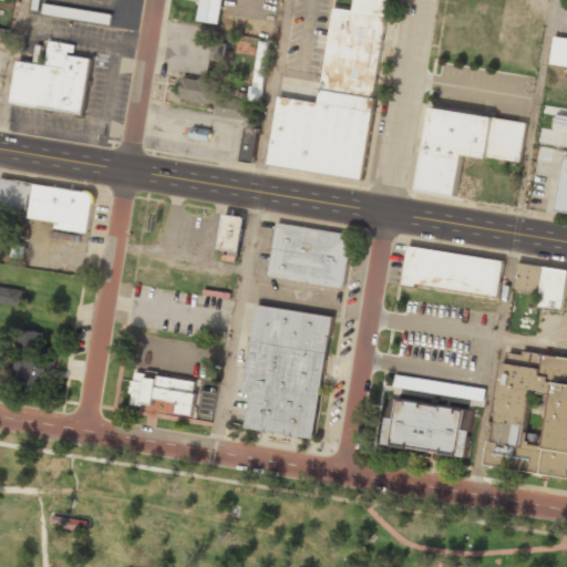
[(219,23),(222,0),(200,0),(198,21),(219,23)]
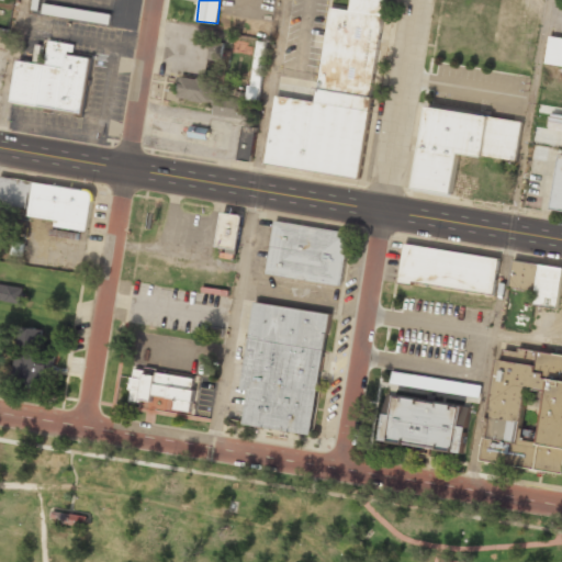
[(329,7),(317,101),(276,96),(267,166),(363,178),(385,0),(351,0),(350,10),(329,7)]
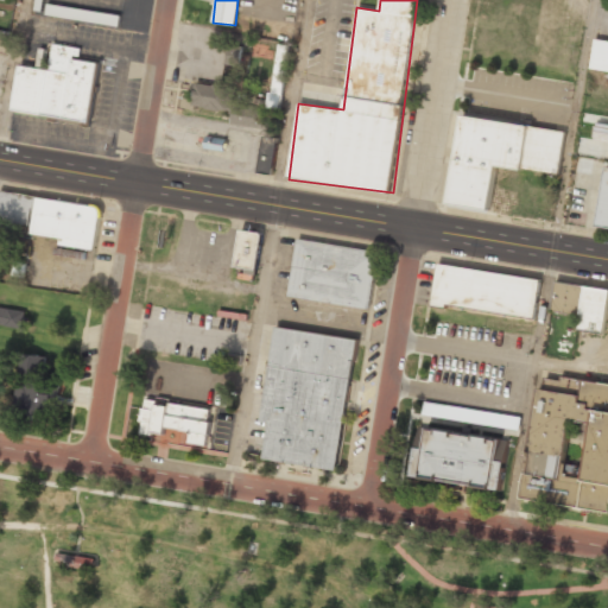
[(119,25),(120,13),(48,6),(45,17),(119,25)]
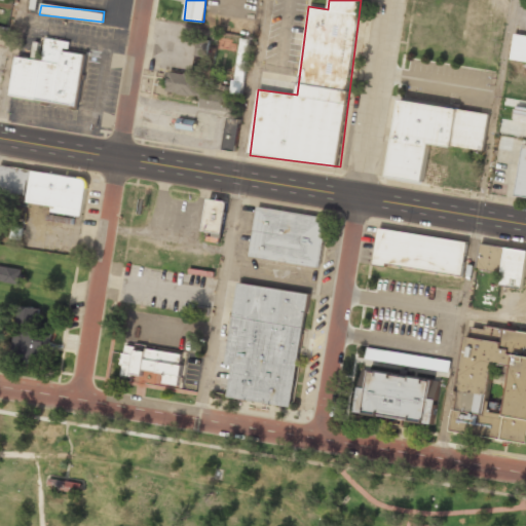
[(511,60),(525,62),(525,34),(515,33),(511,60)]
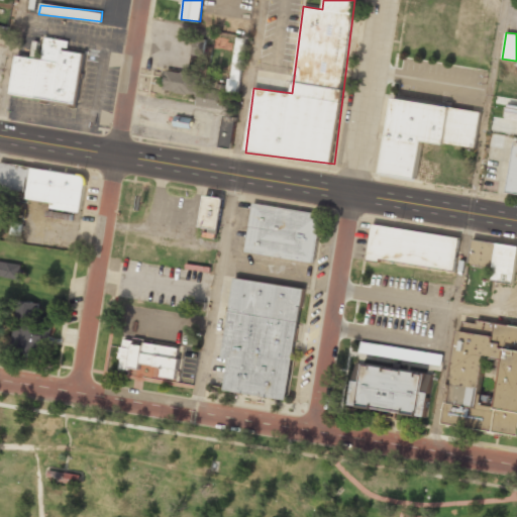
[(16,56),(10,95),(78,105),(86,53),(66,49),(68,40),(34,36),(31,58),(16,56)]
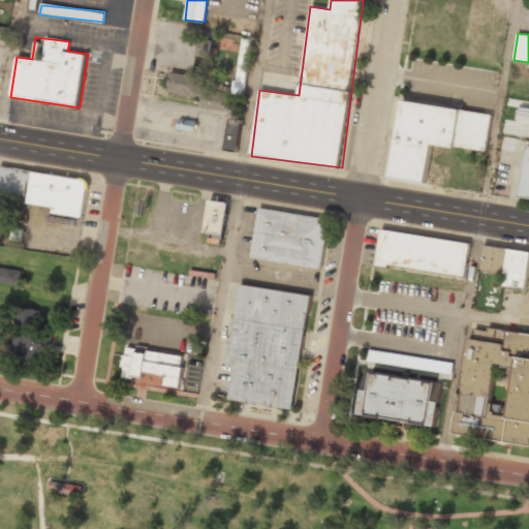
[(211,40),(199,38),(196,56),(208,58),(211,40)]
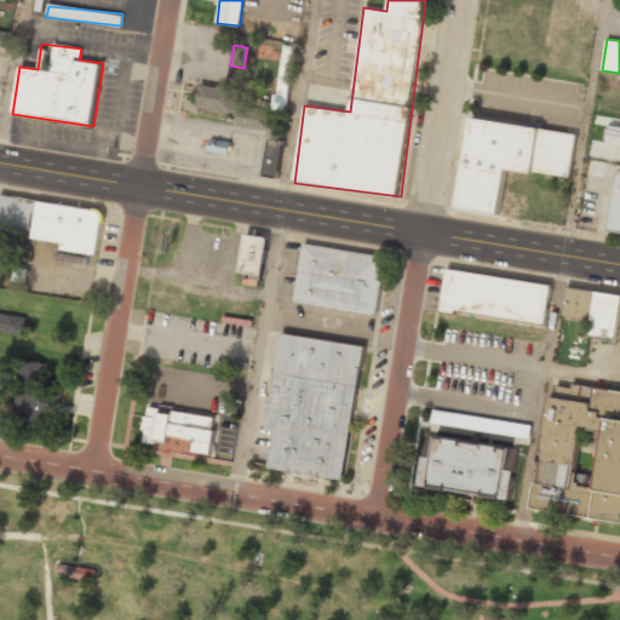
[(275,110),(287,112),(294,46),(282,45),(275,110)]
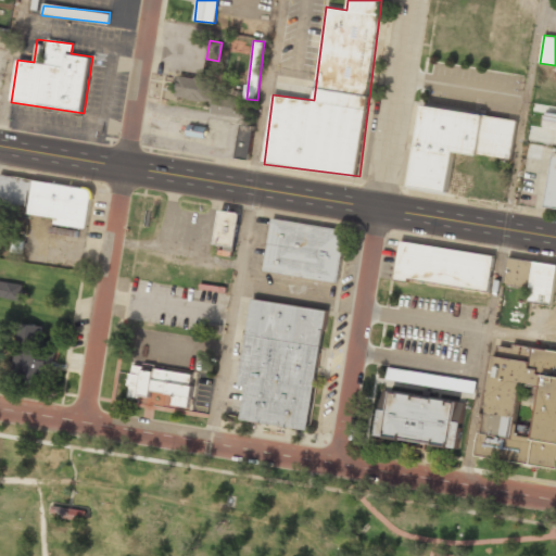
[(176,97),(213,103),(211,112),(239,116),(242,100),(212,95),(214,80),(179,75),(176,97)]
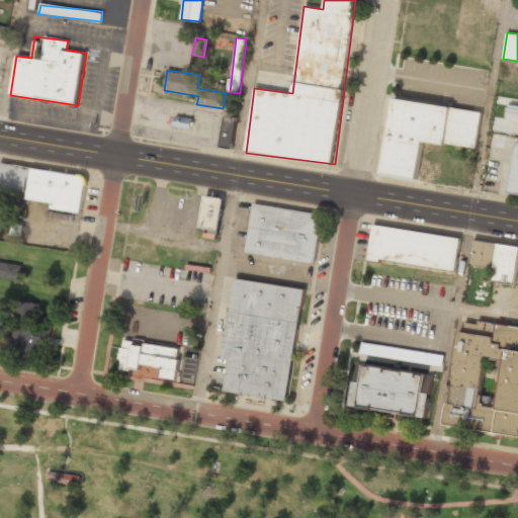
[(423,143),(477,150),(482,111),(392,99),(381,175),(418,179),(423,143)]
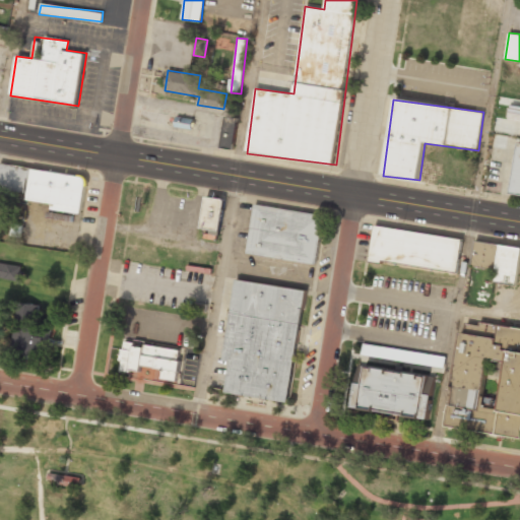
[(233,149),(238,119),(225,116),(220,147),(233,149)]
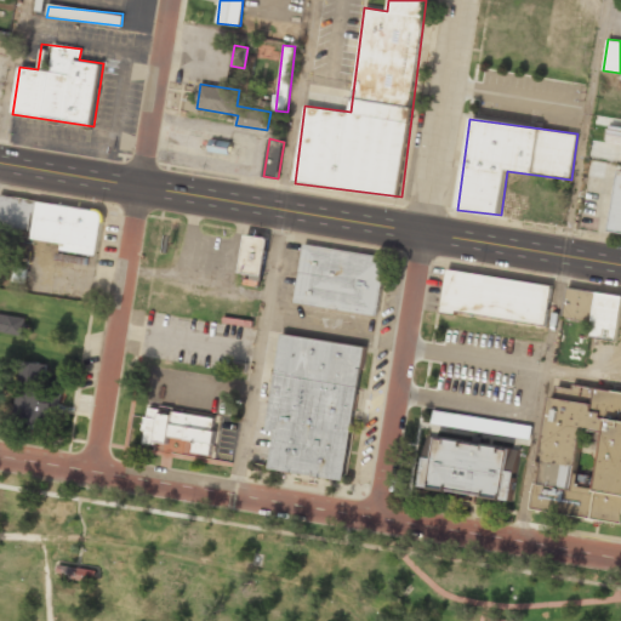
[(620,170),(610,229),(620,231),(620,170)]
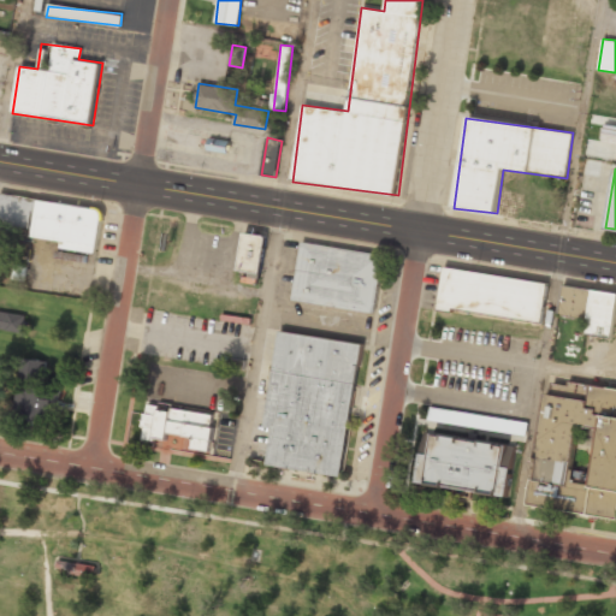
[(0,237),(9,238),(9,236),(98,247),(102,207),(0,194),(0,237)]
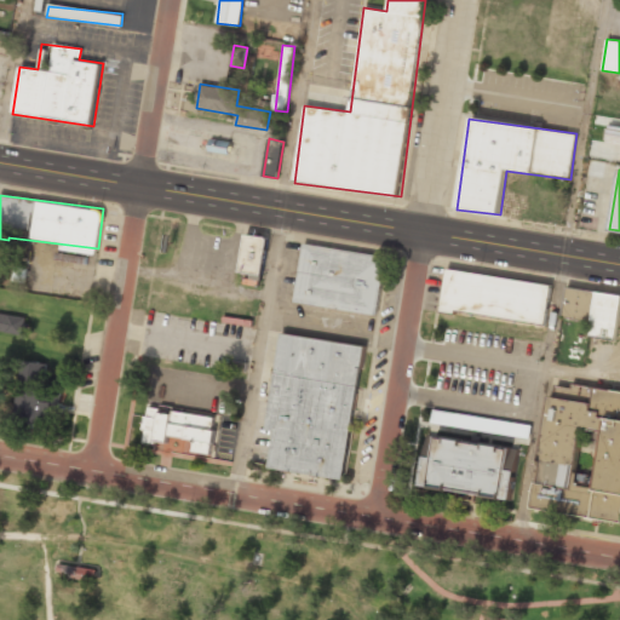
[(241,271),(263,274),(267,236),(245,235),(241,271)]
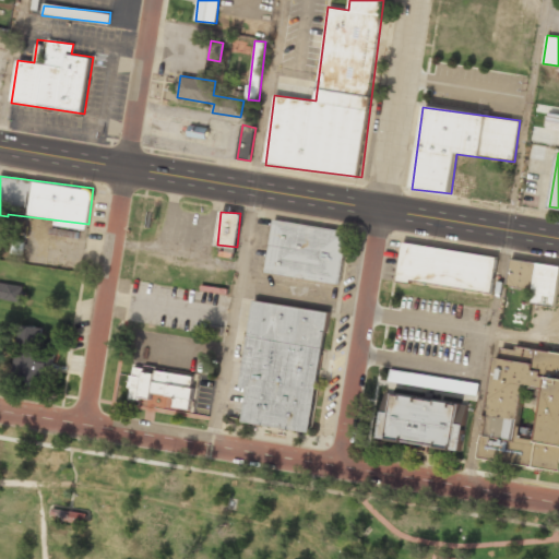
[(273,219),(264,271),(339,284),(347,232),(273,219)]
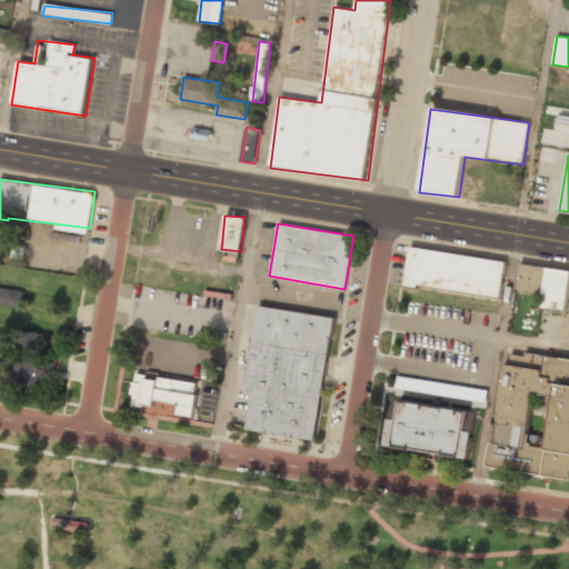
[(409,247),(403,287),(501,299),(507,260),(409,247)]
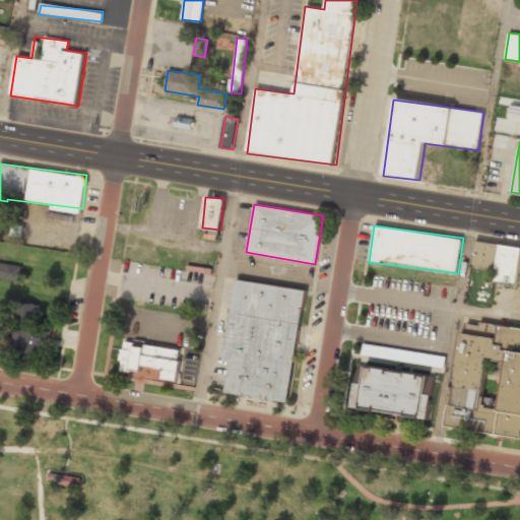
[(519,255),(519,247),(475,241),(471,266),(496,270),(495,281),(515,284),(519,255)]
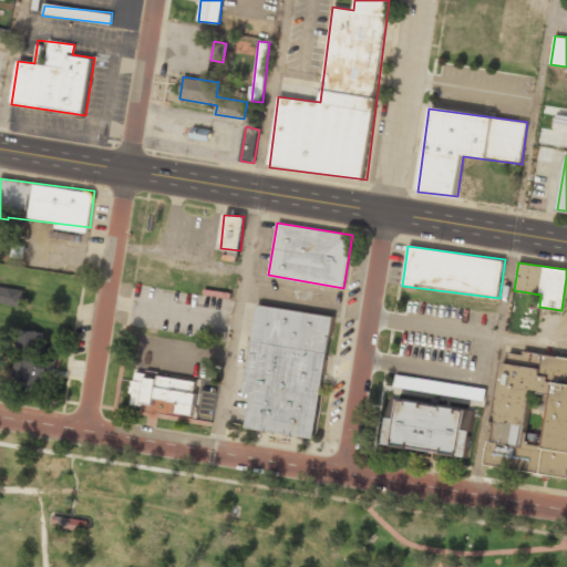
[(0,302),(22,306),(23,289),(0,286),(0,302)]
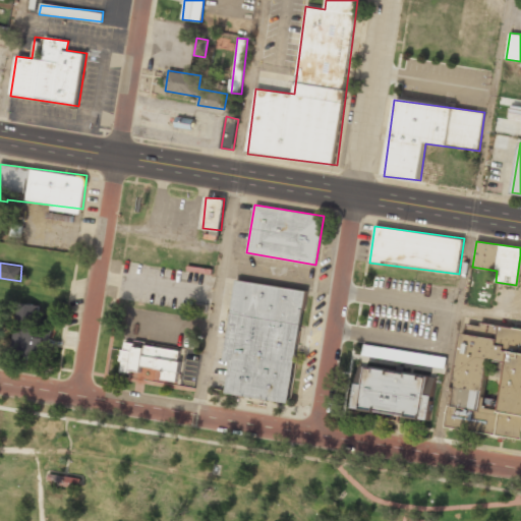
[(286,402),(304,292),(235,281),(222,360),(229,361),(224,392),(286,402)]
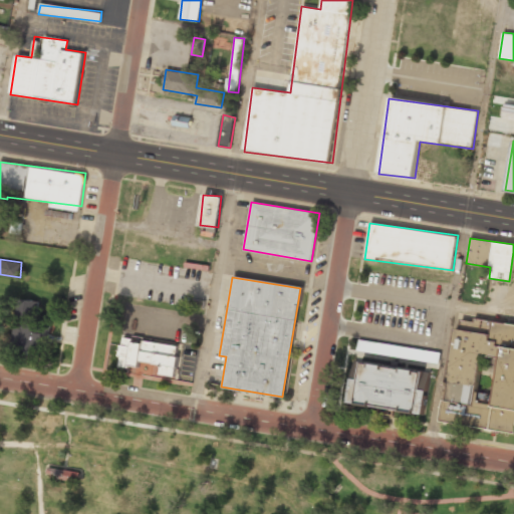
[(37,300),(15,299),(12,349),(47,350),(49,320),(36,319),(37,300)]
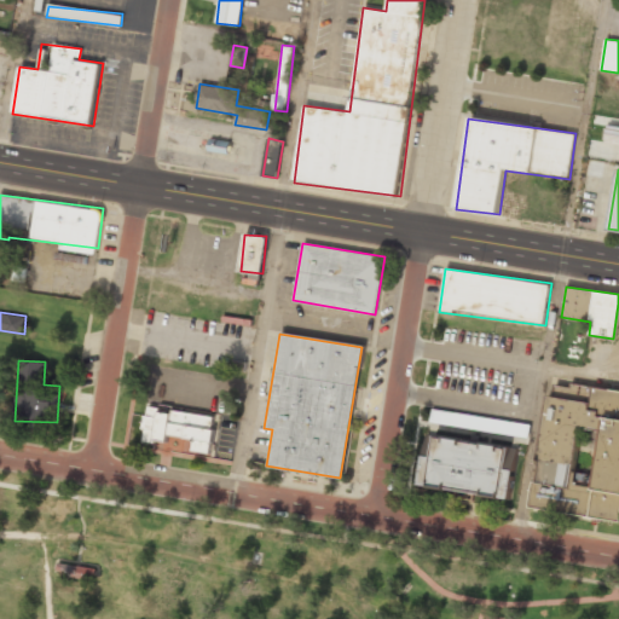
[(528,505),(618,522),(618,392),(553,380),(528,505)]
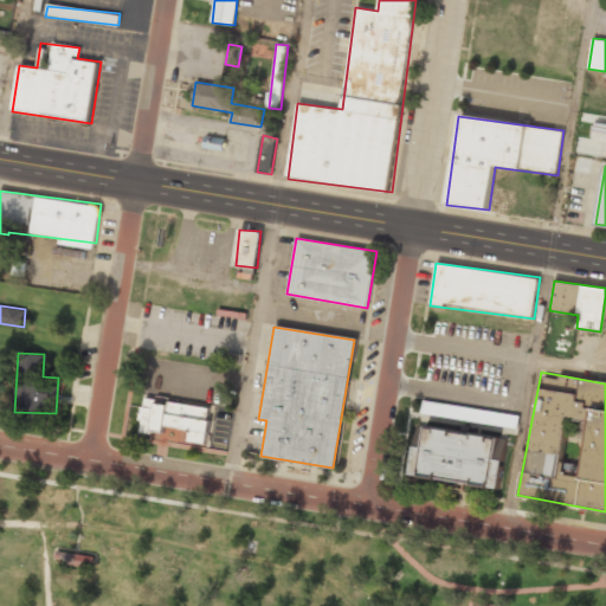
[(211,407),(144,398),(140,432),(150,433),(150,439),(185,444),(186,433),(188,434),(188,443),(206,445),(211,407)]
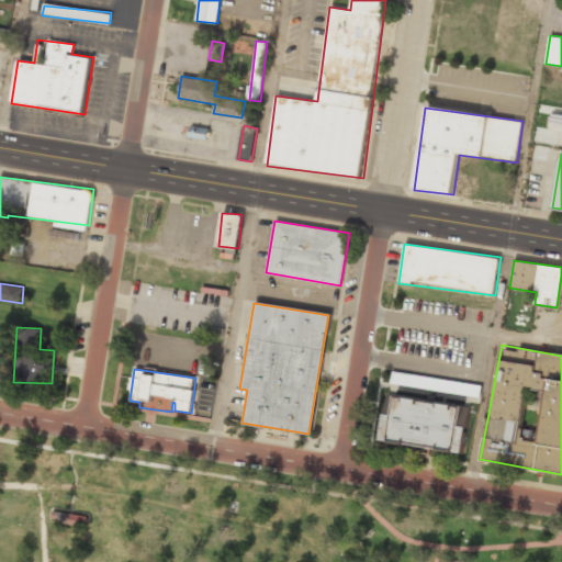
[(391,384),(480,397),(481,385),(392,371),(391,384)]
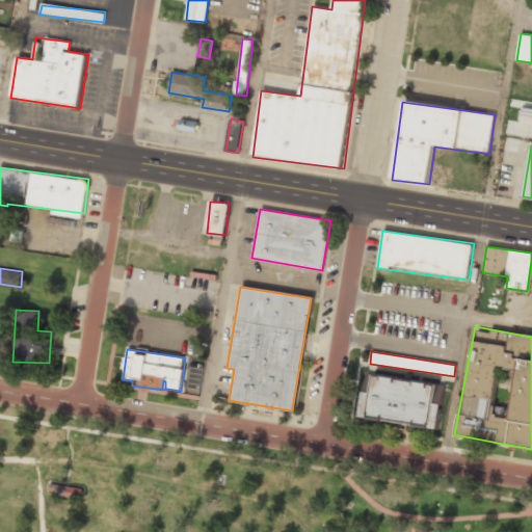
[(445,384),(366,374),(360,419),(440,429),(445,384)]
